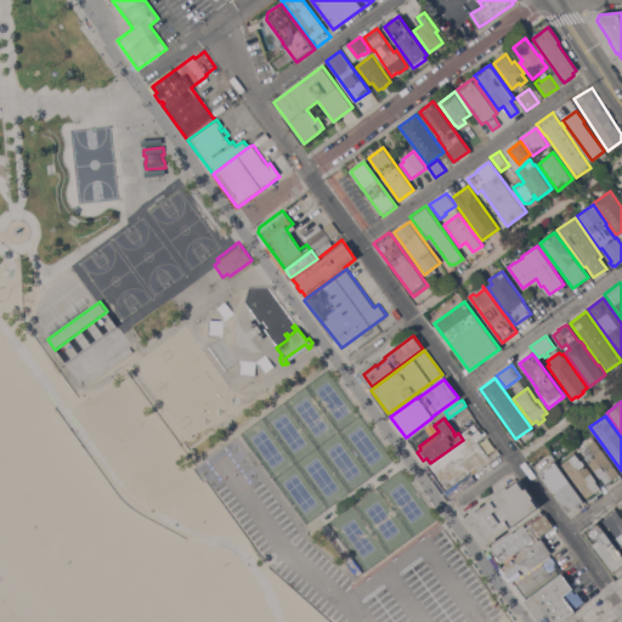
[(476,430),(480,434),(484,431),(485,435),(476,441),(488,458),(444,491),(427,467),(476,430)]
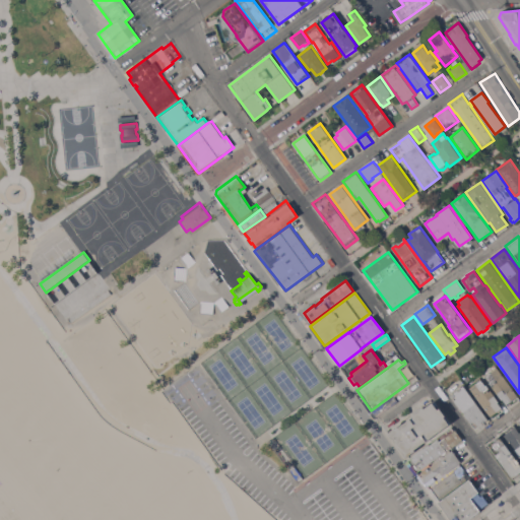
[(495,367),(497,368),(498,368),(518,396),(517,396),(519,398),(509,406),(503,398),(502,399),(493,388),(495,386),(494,385),(492,386),(490,382),(491,381),(484,374),(495,367)]
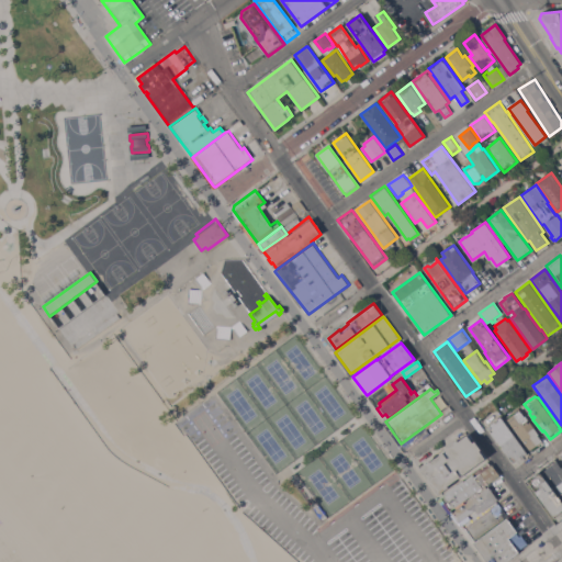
[(525,416),(526,415),(529,419),(527,420),(528,423),(530,420),(539,434),(538,435),(542,440),(544,444),(532,452),(506,416),(518,408),(519,411),(520,409),(525,416)]
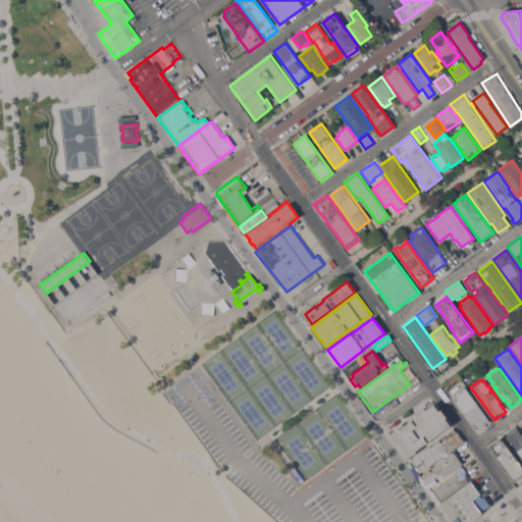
[(489,420),(476,430),(467,416),(466,415),(465,414),(464,412),(463,410),(454,397),(457,395),(456,394),(466,386),(489,420)]
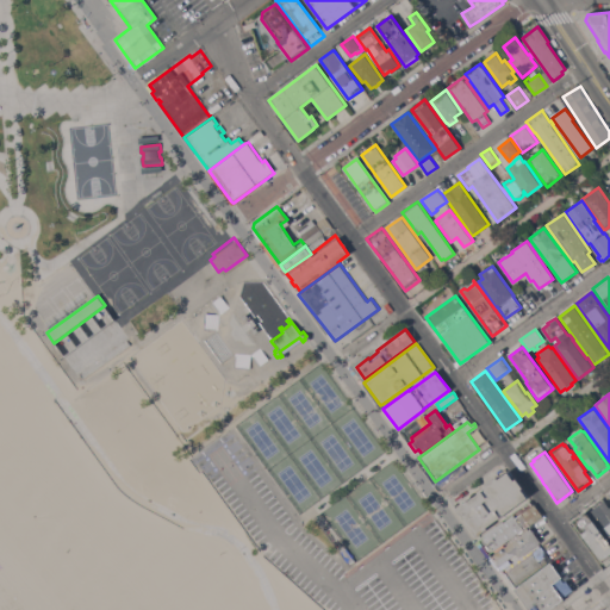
[(455,508),(464,502),(465,503),(478,493),(478,492),(496,478),(497,479),(508,472),(514,480),(516,478),(523,487),(521,489),(527,497),(486,527),(487,529),(477,536),(455,508)]
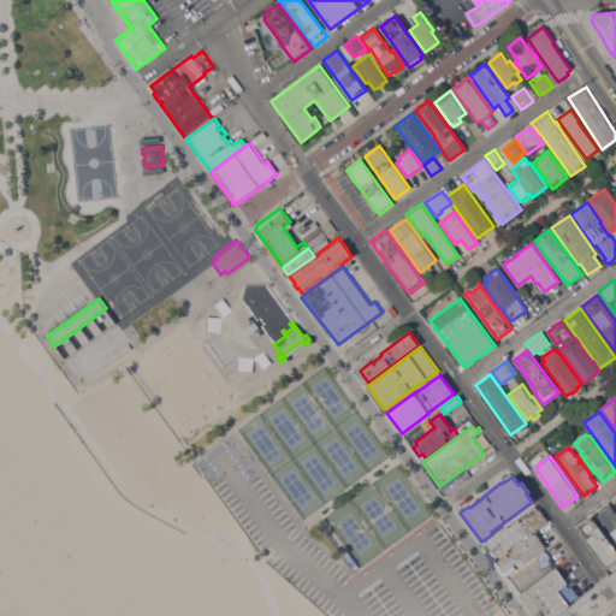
[(615,540),(596,513),(609,502),(615,513),(615,540)]
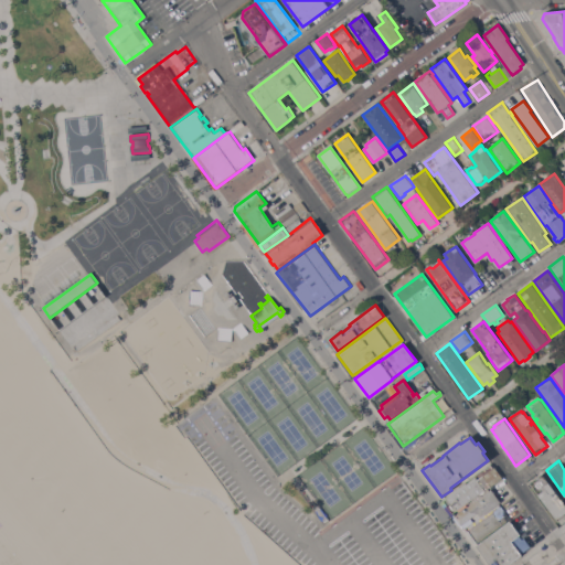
[(476,477),(476,478),(477,479),(494,467),(503,478),(452,513),(451,512),(449,514),(443,505),(444,504),(441,502),(440,500),(466,482),(467,483),(476,477)]
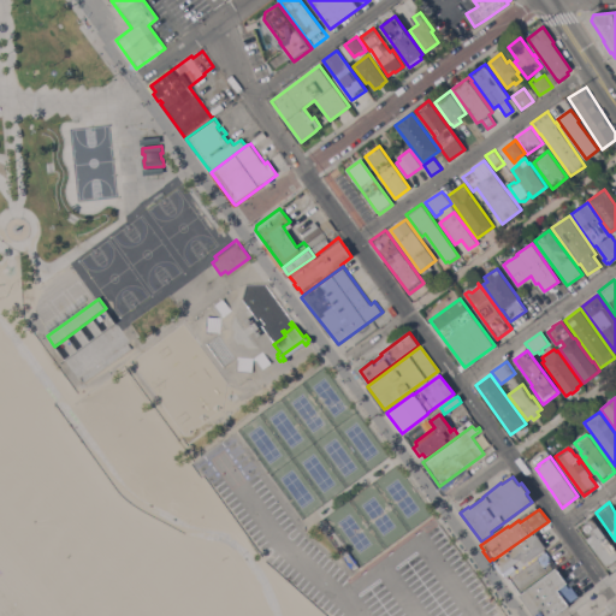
[(592,515),(615,548),(615,563),(609,569),(578,526),(592,515)]
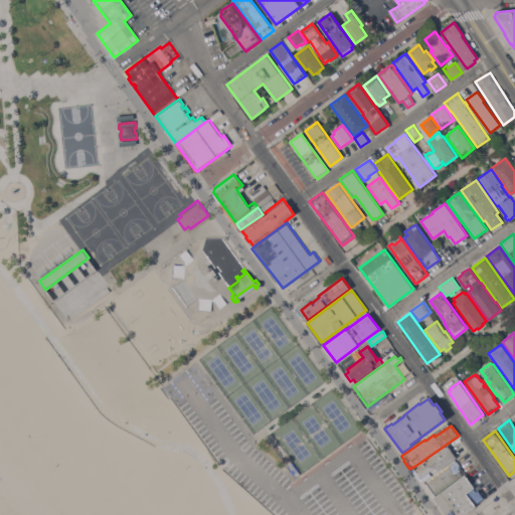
[(416,479),(412,473),(415,471),(448,446),(457,457),(439,471),(436,467),(420,478),(419,477),(416,479)]
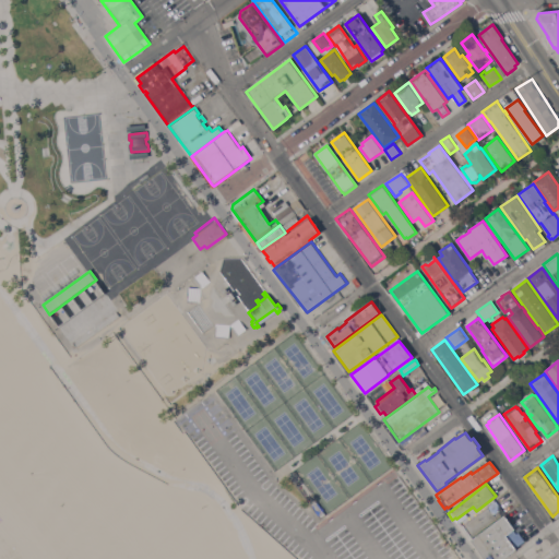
[(504,512),(471,538),(462,526),(496,500),(504,512)]
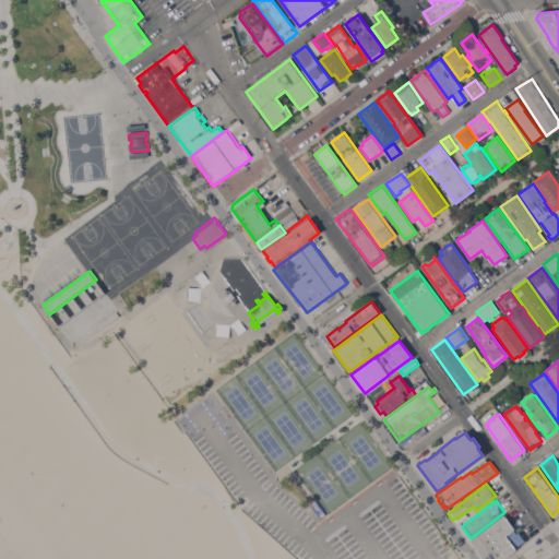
[(512,512),(519,521),(513,526),(515,528),(513,530),(516,534),(519,532),(525,540),(514,548),(515,549),(501,558),(484,558),(472,540),(512,512)]
